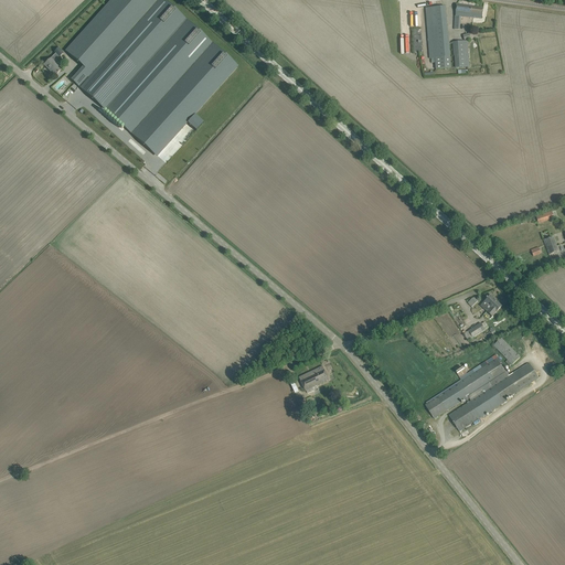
[(73,42),(66,50),(80,62),(84,66),(83,67),(72,80),(140,140),(158,156),(185,126),(188,123),(196,131),(203,123),(194,115),(217,89),(237,67),(233,64),(171,9),(161,0),(110,0),(104,9),(94,19),(73,42)]
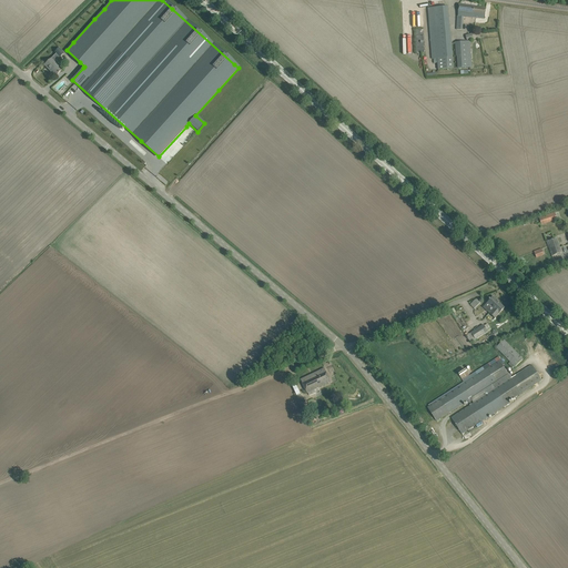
[(463,30),(463,17),(485,19),(485,14),(486,9),(458,4),(458,17),(457,17),(456,30),(463,30)]
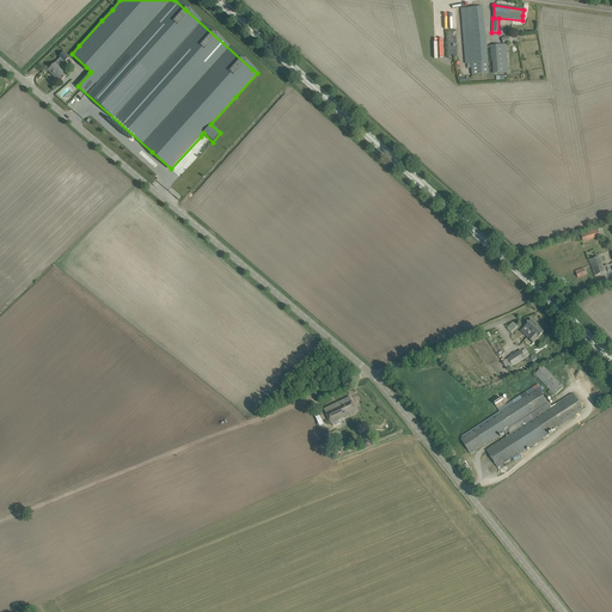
[(461,8),(461,14),(465,63),(469,63),(469,68),(472,68),(472,75),(489,74),(488,62),(482,7),(461,8)]
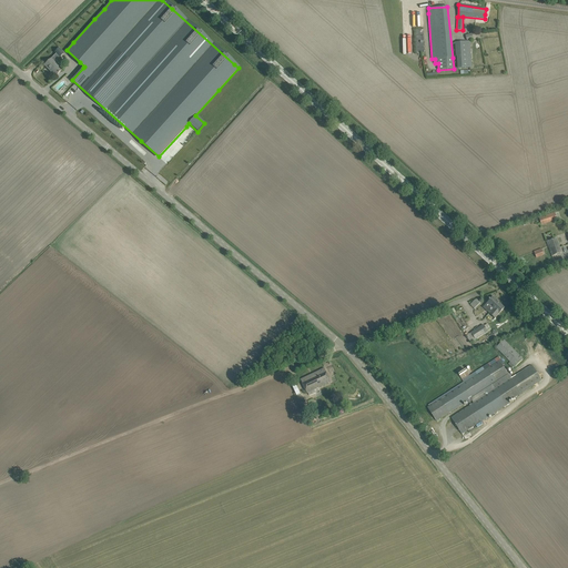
[(458,69),(472,68),(470,41),(466,41),(455,42),(456,57),(457,57),(458,69)]
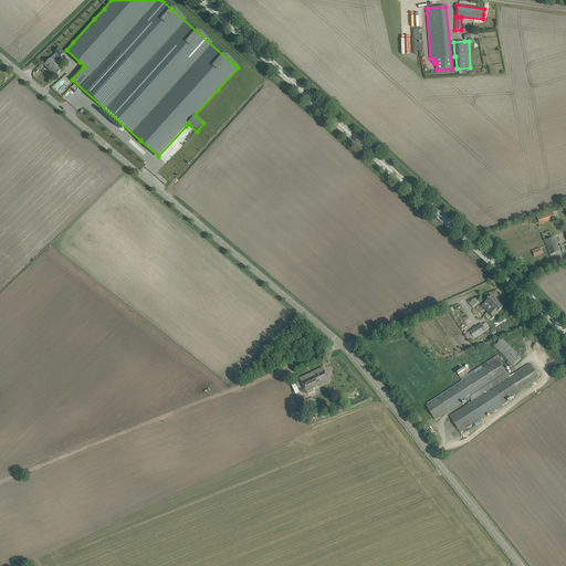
[(64,54),(59,49),(54,52),(56,54),(54,55),(58,59),(64,54)]
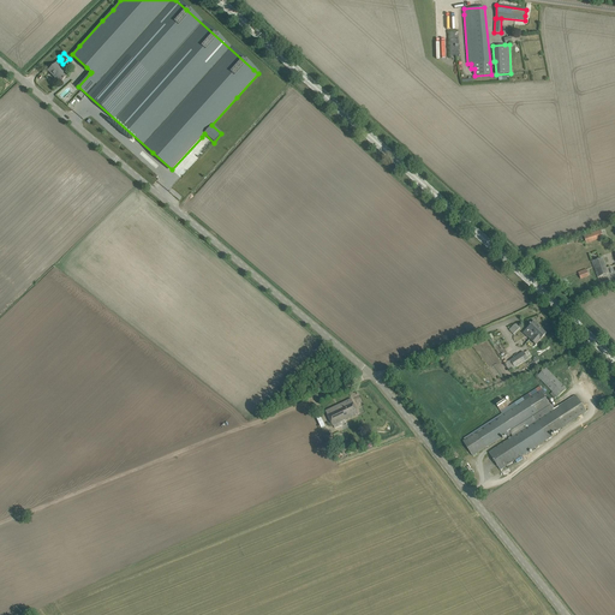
[(48,71),(60,83),(67,76),(57,65),(60,63),(58,60),(55,64),(48,71)]
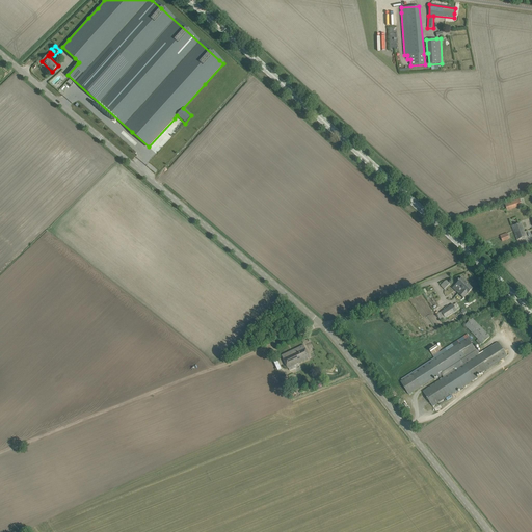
[(68,95),(75,86),(71,83),(63,91),(68,95)]
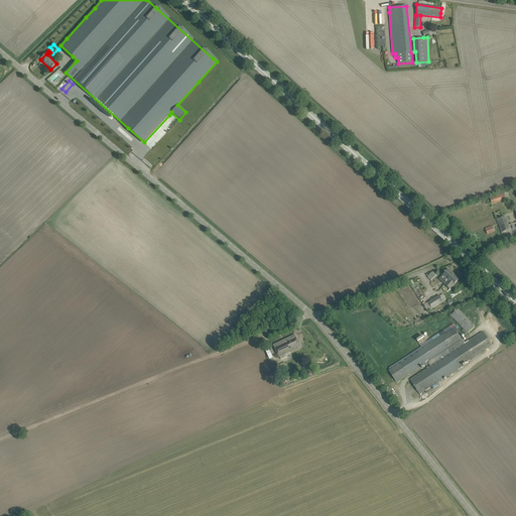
[(157,145),(161,149),(166,145),(163,141),(157,145)]
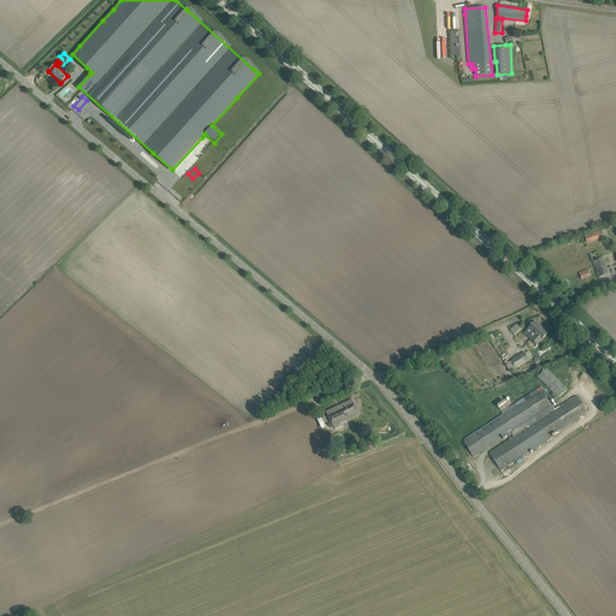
[(602,231),(585,236),(587,244),(604,238),(602,231)]
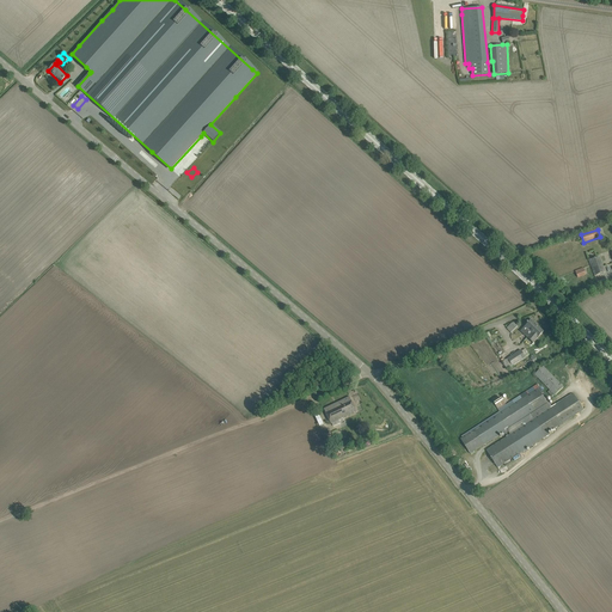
[(605,273),(604,267),(600,257),(588,261),(593,270),(594,276),(605,273)]
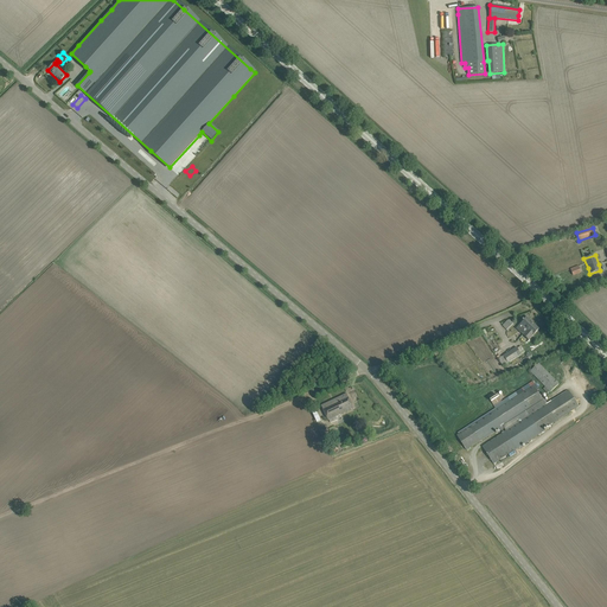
[(523,326),(518,331),(523,336),(528,331),(529,331),(535,325),(526,317),(524,320),(524,319),(522,320),(523,321),(521,324),(523,326)]
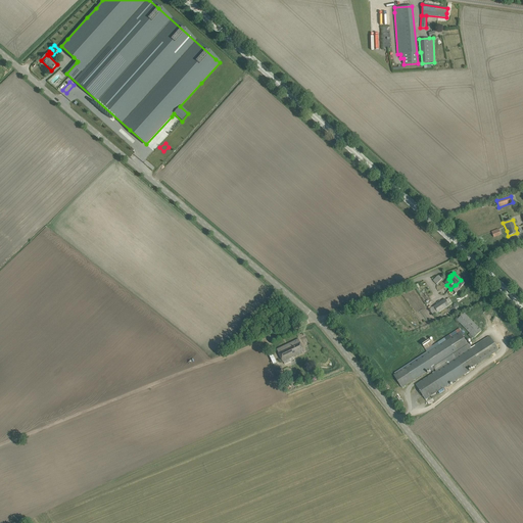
[(456,285),(455,285),(450,289),(456,293),(465,283),(461,280),(456,285)]
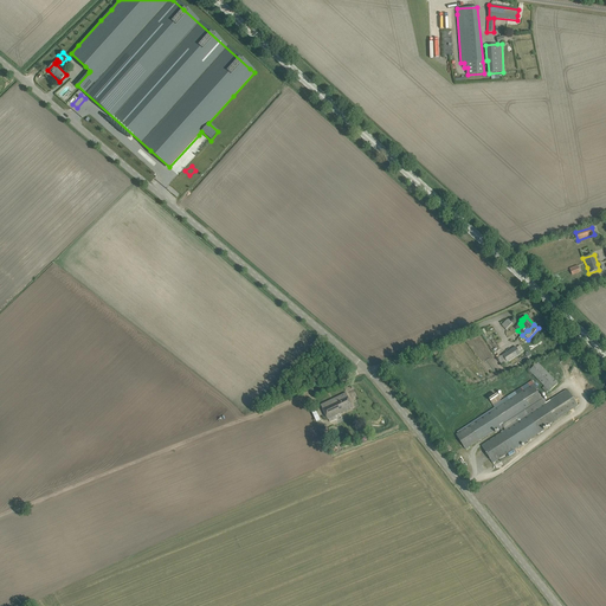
[(509,352),(514,359),(521,354),(520,354),(523,352),(521,347),(517,349),(516,347),(509,352)]
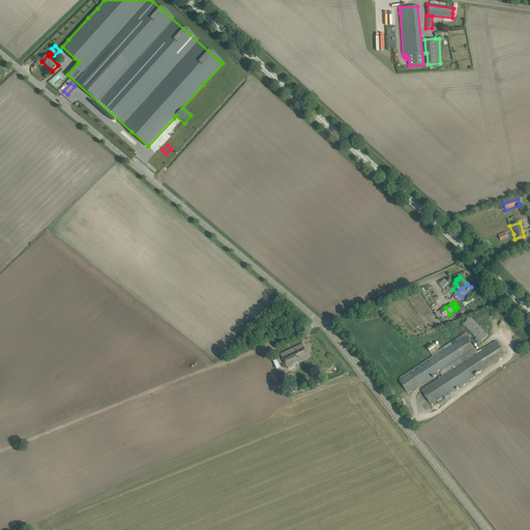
[(435,314),(439,320),(444,317),(449,314),(445,307),(435,314)]
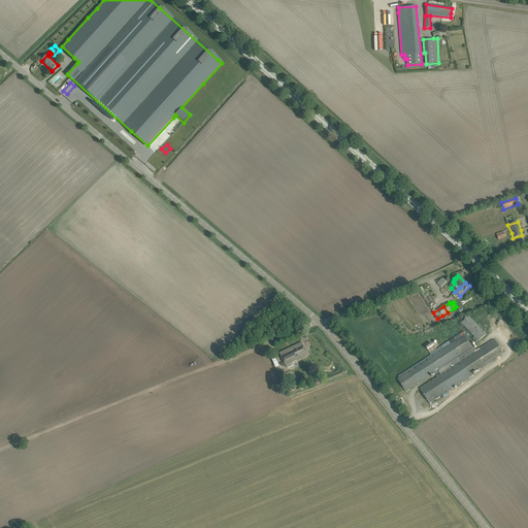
[(455,317),(463,310),(460,306),(452,311),(455,317)]
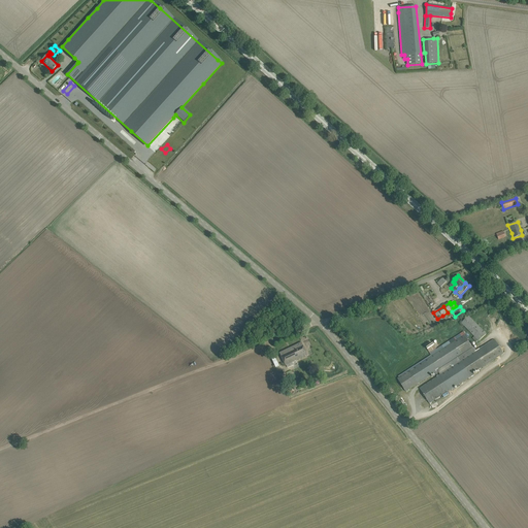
[(468,317),(466,315),(465,317),(466,319),(461,324),(474,337),(472,339),(476,343),(479,341),(486,334),(468,317)]
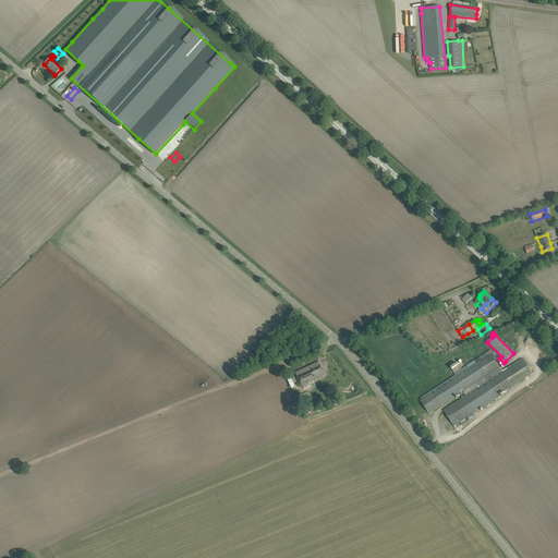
[(456,376),(419,399),(420,400),(426,411),(428,414),(440,407),(459,393),(460,396),(463,393),(465,397),(444,411),(453,426),(460,423),(461,425),(468,421),(465,419),(500,396),(499,395),(532,374),(523,360),(521,361),(520,359),(504,371),(489,350),(462,368),(460,365),(459,365),(458,363),(450,367),(453,373),(456,376)]
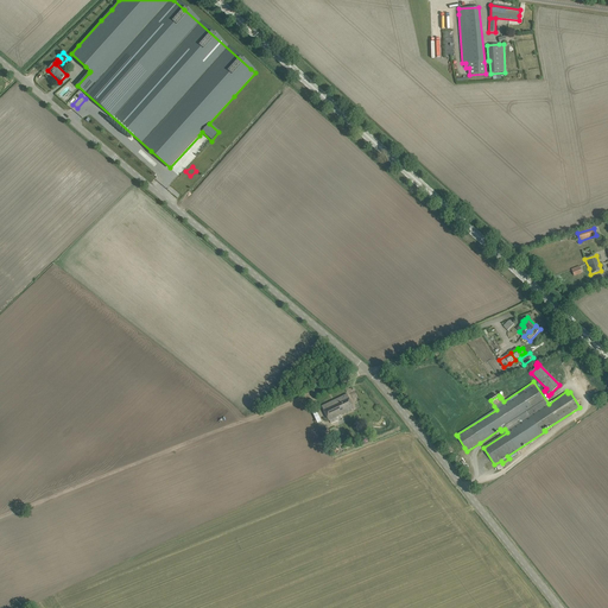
[(337,420),(336,418),(354,409),(347,394),(322,406),(329,422),(329,420),(331,424),(337,420)]
